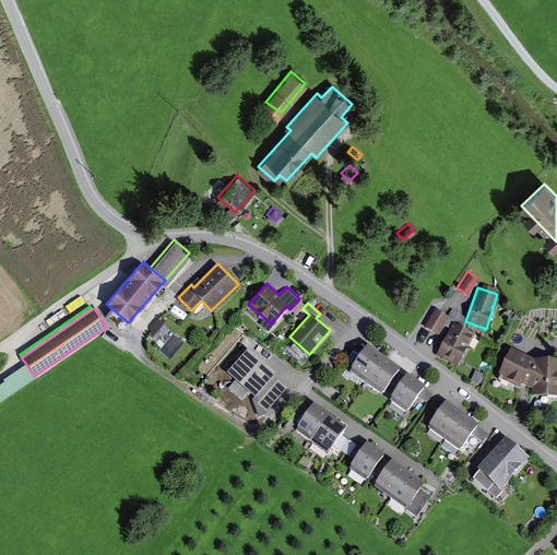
[(449,315),(436,308),(425,326),(437,333),(449,315)]
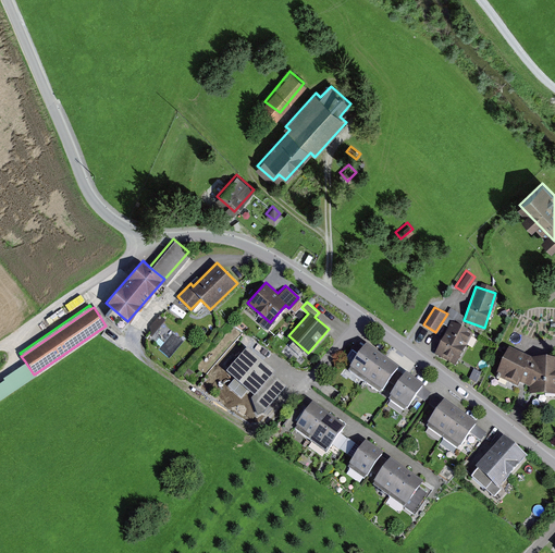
[(148,323),(149,335),(164,318),(158,312),(148,323)]
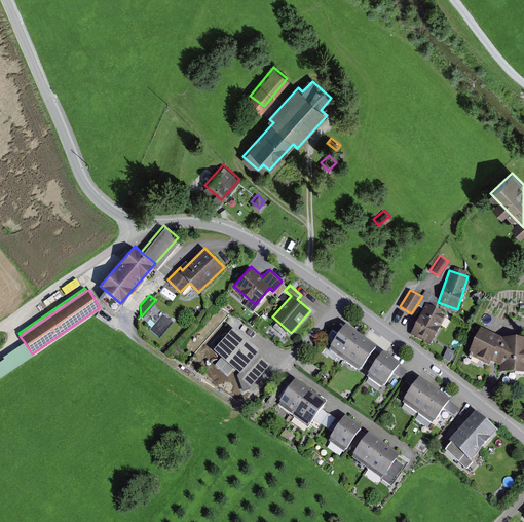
[(445,312),(426,304),(413,332),(432,341),(445,312)]
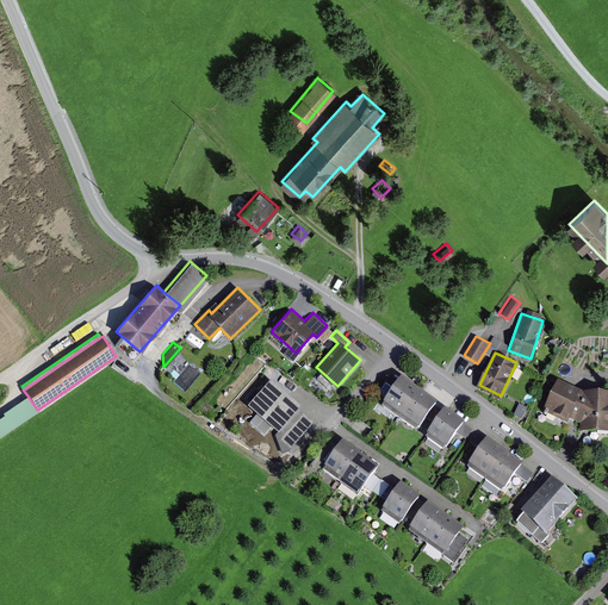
[(380,404),(397,416),(417,388),(399,375),(380,404)]
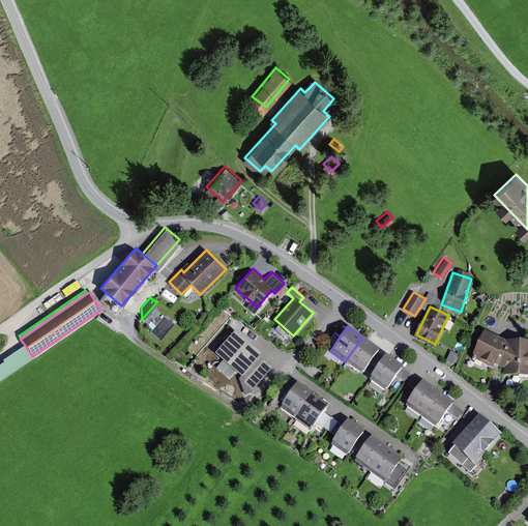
[(527,340),(503,340),(482,328),(472,353),(502,366),(501,373),(527,374),(527,340)]
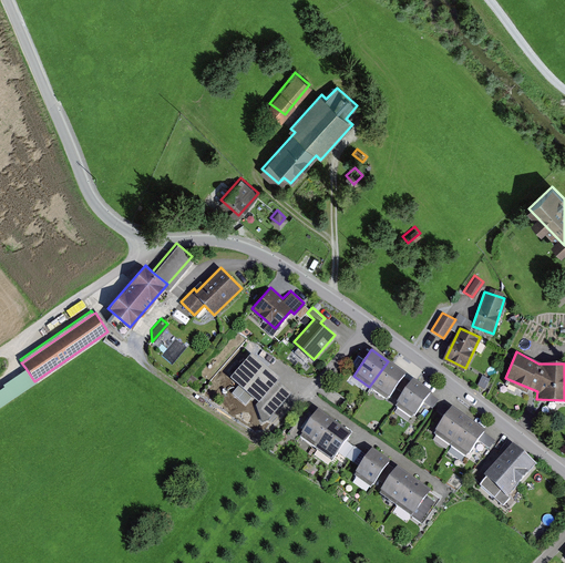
[(281,380),(254,352),(229,378),(257,405),(267,395),(278,406),(291,392),(280,381),(281,380)]
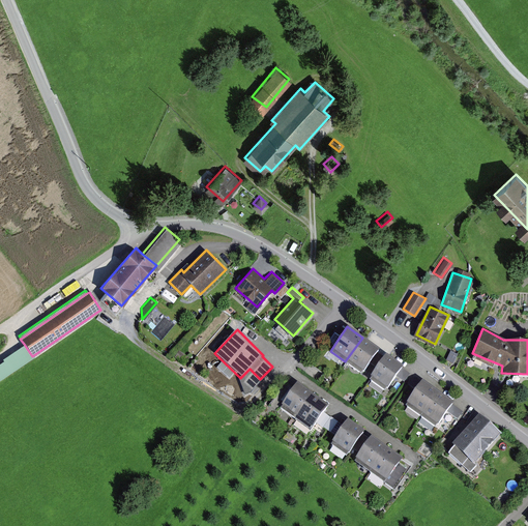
[(345,361),(359,372),(377,348),(362,338),(345,361)]
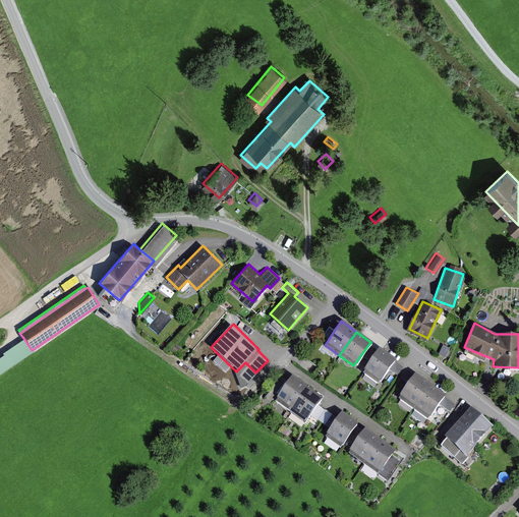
[(0,371),(32,350),(23,338),(1,352),(2,354),(0,355),(0,371)]
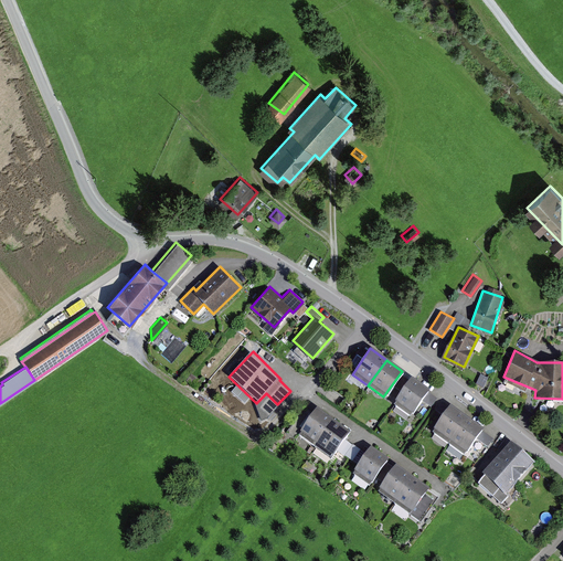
[(431,390),(413,378),(396,401),(414,413),(431,390)]
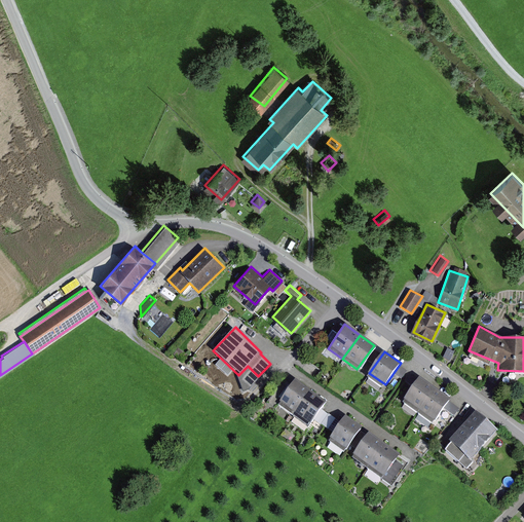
[(449,397),(419,376),(404,398),(435,418),(449,397)]
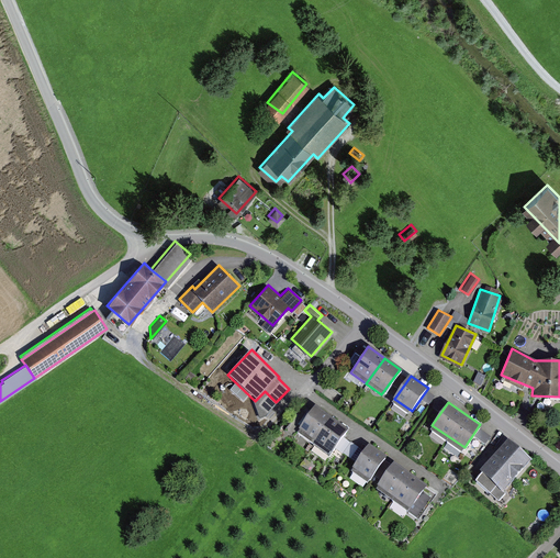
[(295,431),(312,443),(329,416),(314,405),(295,431)]
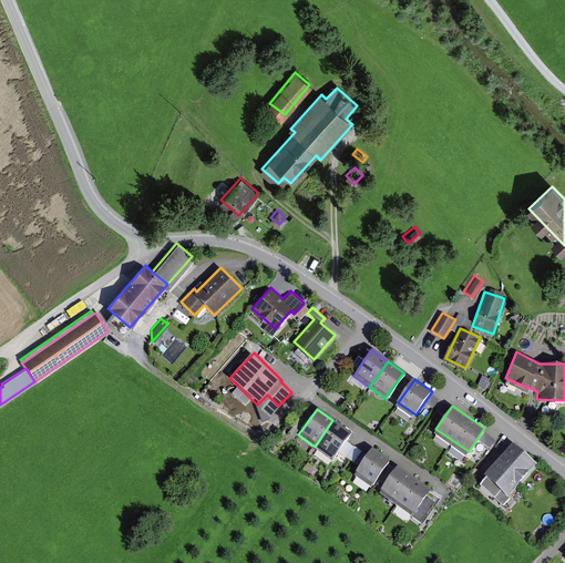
[(315,447),(330,458),(349,432),(332,420),(315,447)]
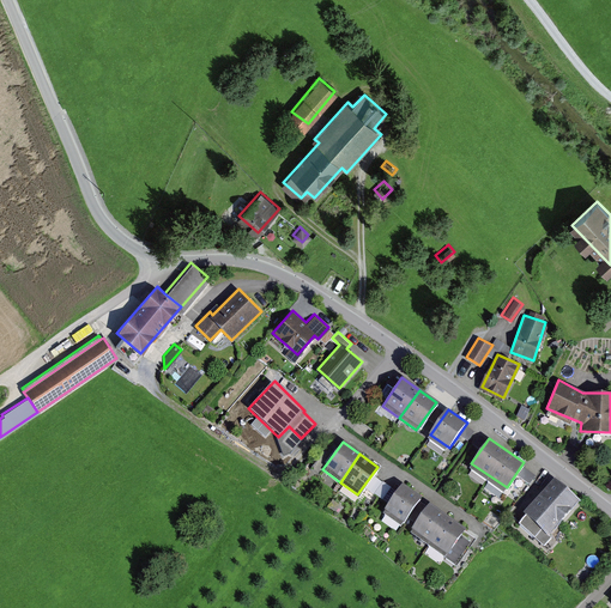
[(373,488),(381,494),(389,484),(381,478),(373,488)]
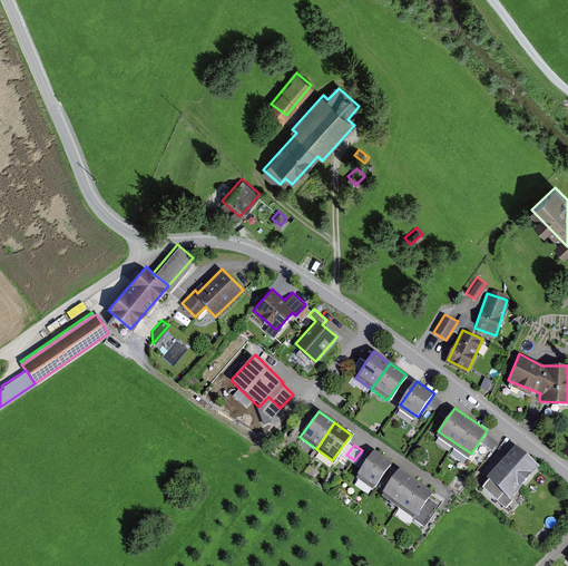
[(538,467),(515,446),(486,479),(489,482),(483,488),(497,500),(503,493),(510,499),(538,467)]
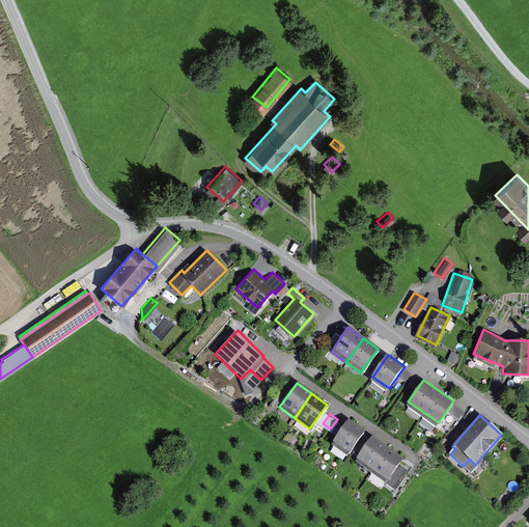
[(365,433),(350,421),(334,442),(350,453),(365,433)]
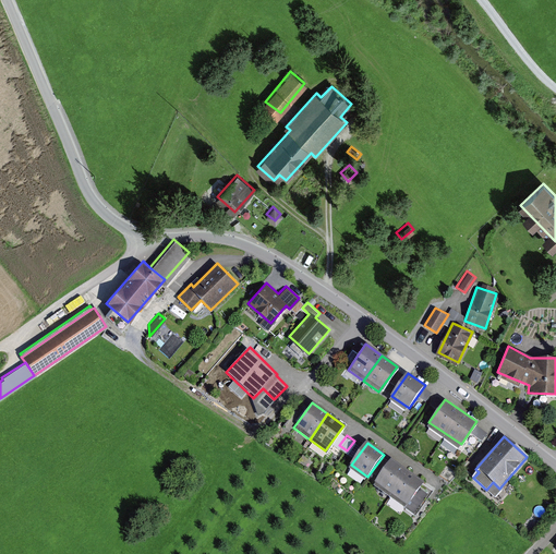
[(422,482),(390,460),(374,483),(406,506),(422,482)]
